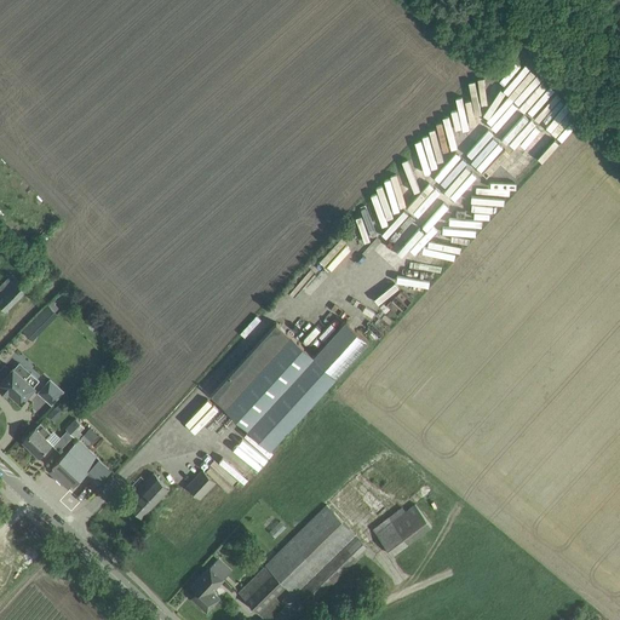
[(530,75),(511,102),(526,113),(532,103),(538,108),(544,99),(551,104),(547,108),(560,118),(569,104),(530,75)]
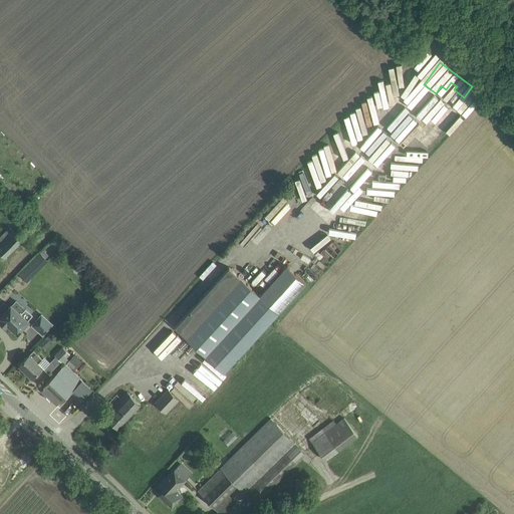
[(321,186),(302,207),(306,212),(326,191),(321,186)]
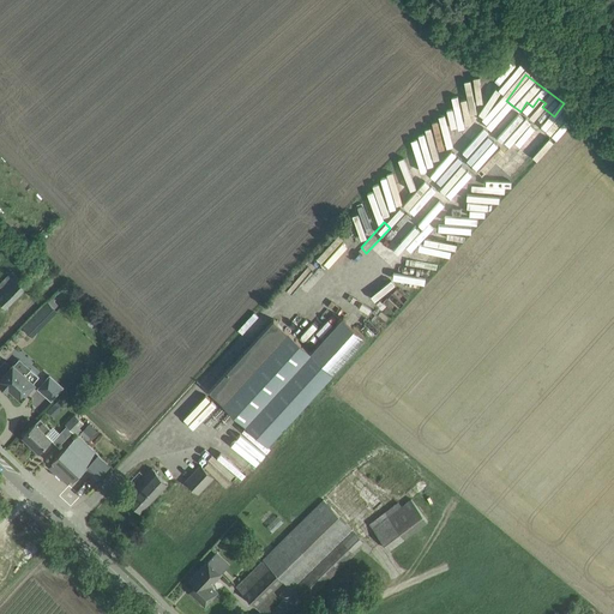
[(0,288),(0,305),(2,308),(26,286),(16,275),(0,288)]
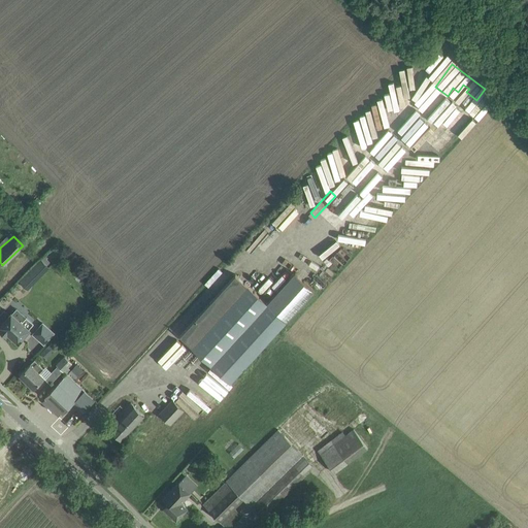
[(18,279),(27,290),(48,268),(39,258),(18,279)]
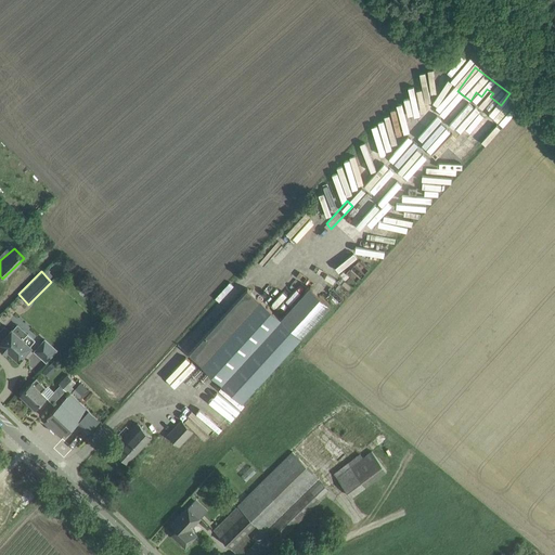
[(281,319),(247,288),(190,352),(242,400),(330,305),(310,286),(281,319)]
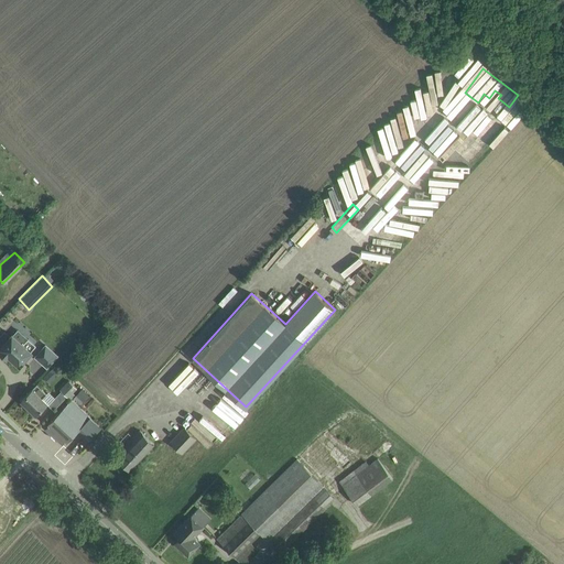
[(9,338),(3,333),(0,336),(0,342),(2,345),(0,347),(2,349),(0,350),(7,357),(9,355),(20,365),(32,351),(31,350),(35,345),(29,339),(24,344),(12,334),(9,338)]
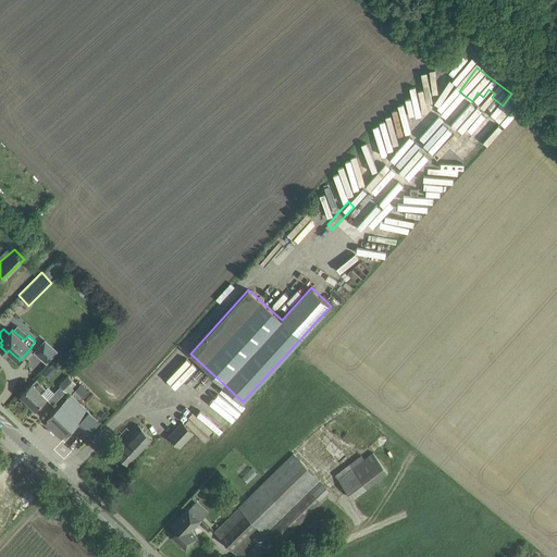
[(58,350),(46,339),(35,351),(47,362),(58,350)]
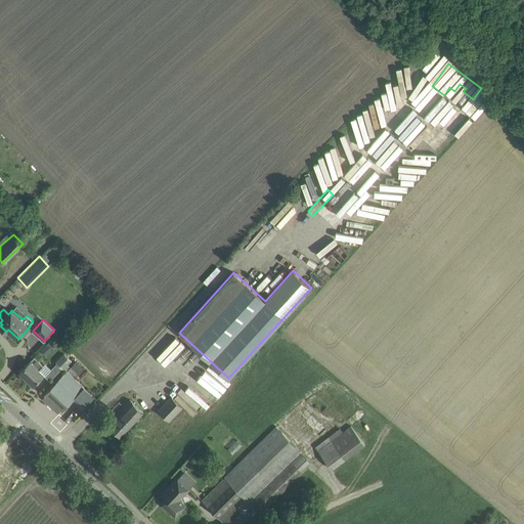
[(51,339),(45,345),(51,350),(57,345),(51,339)]
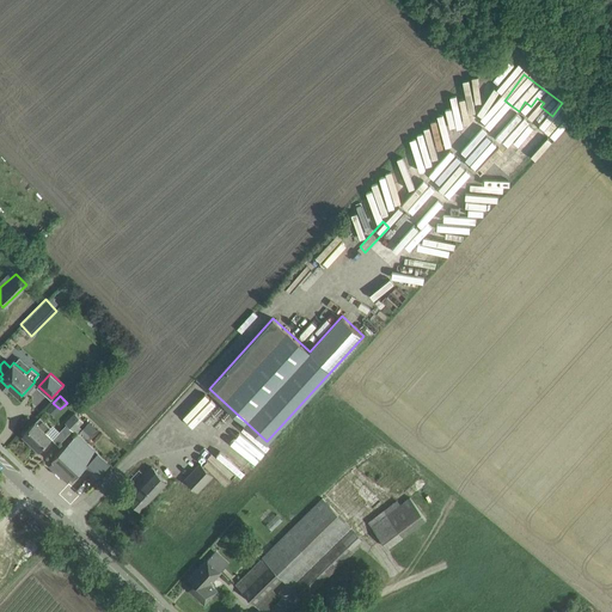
[(83,421),(75,414),(66,423),(74,430),(83,421)]
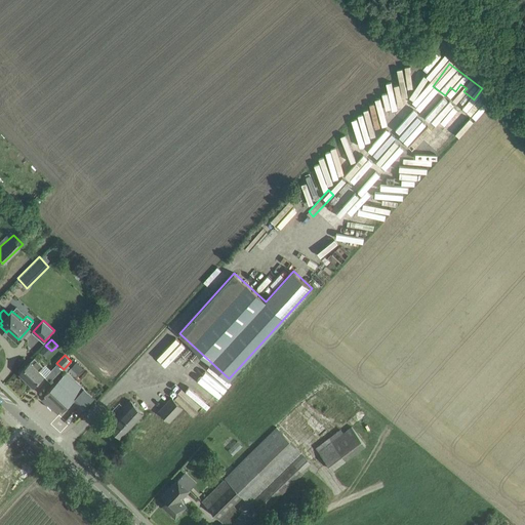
[(31,362),(27,365),(19,372),(34,386),(44,374),(39,370),(43,366),(37,360),(33,364),(31,362)]
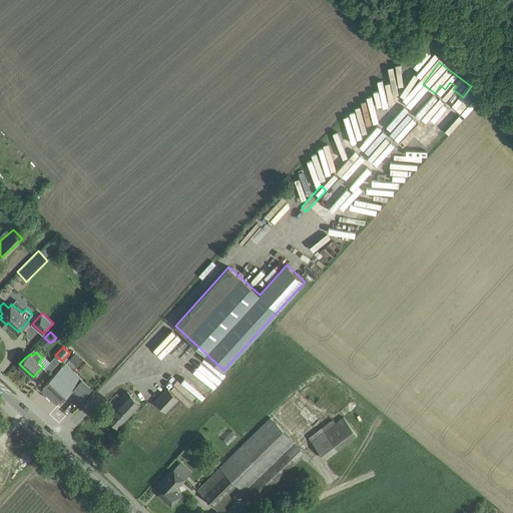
[(75,354),(69,359),(75,365),(81,359),(75,354)]
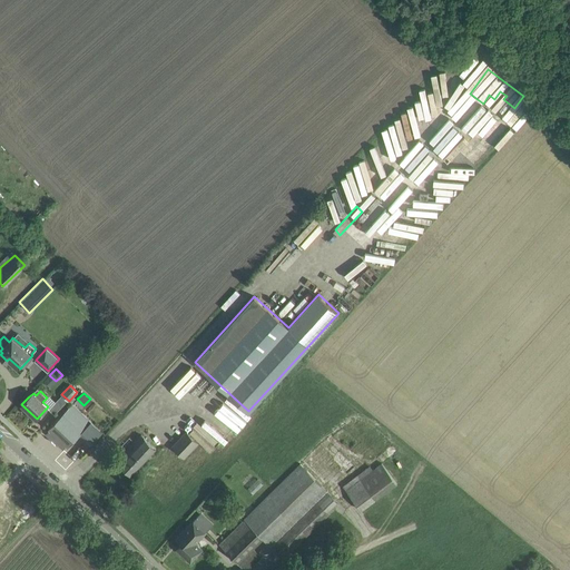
[(200,418),(224,438),(238,421),(215,402),(200,418)]
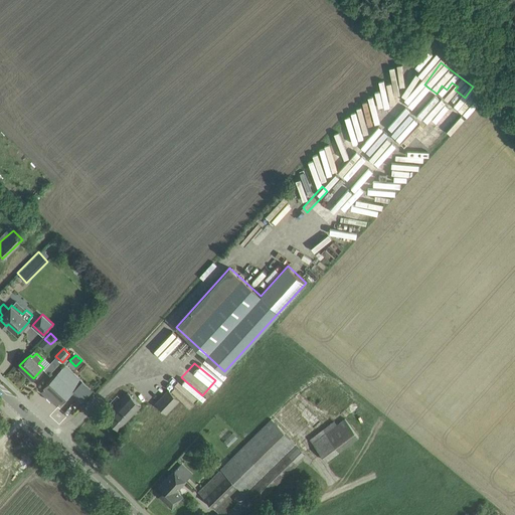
[(59,402),(61,403),(72,392),(81,401),(93,390),(64,364),(43,387),(45,388),(42,391),(57,405),(59,402)]
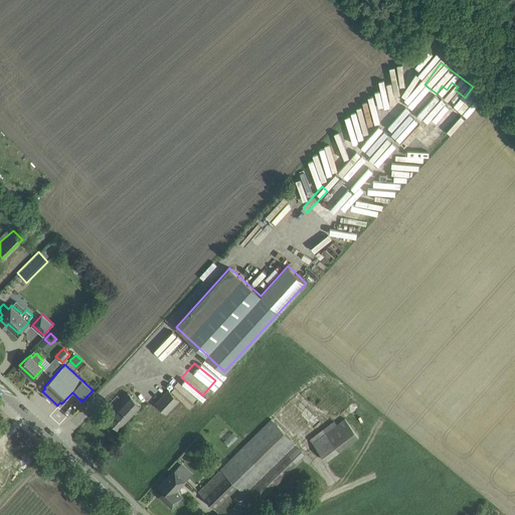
[(179,400),(167,389),(155,403),(166,413),(179,400)]
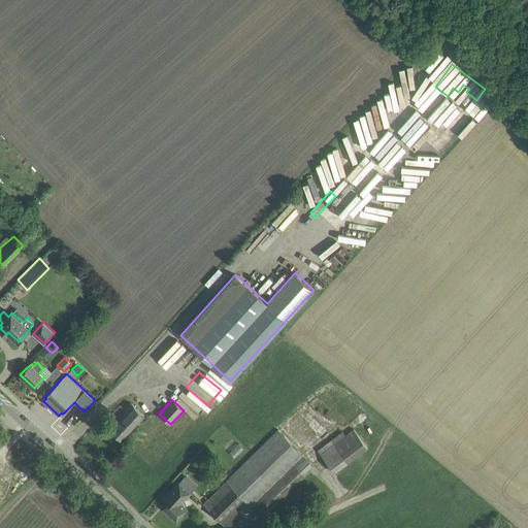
[(110,429),(122,439),(144,415),(131,402),(120,416),(122,418),(110,429)]
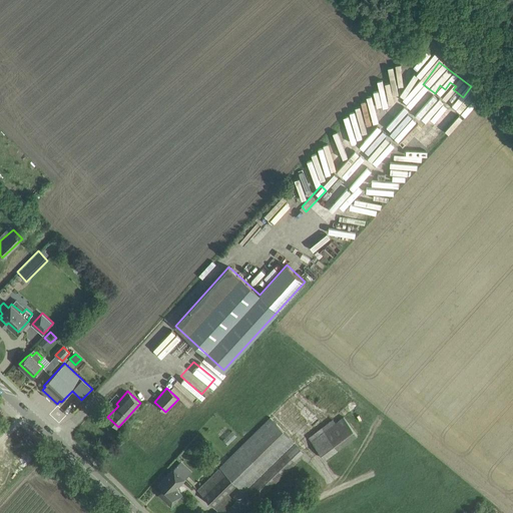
[(306,453),(299,446),(271,417),(226,460),(227,461),(204,482),(197,489),(220,512),(222,512),(235,501),(228,493),(236,485),(254,503),(306,453)]
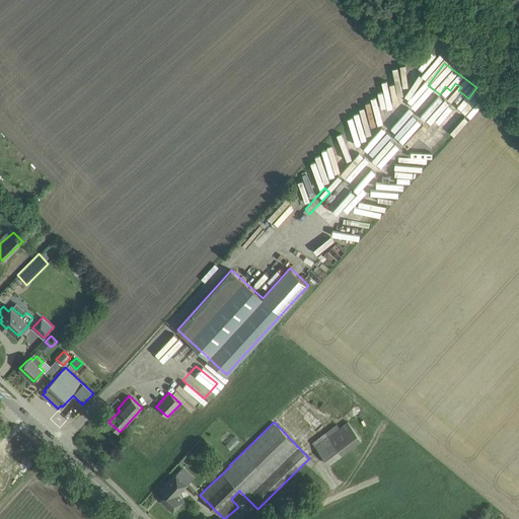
[(361,440),(348,422),(340,428),(337,424),(312,442),(328,464),(361,440)]
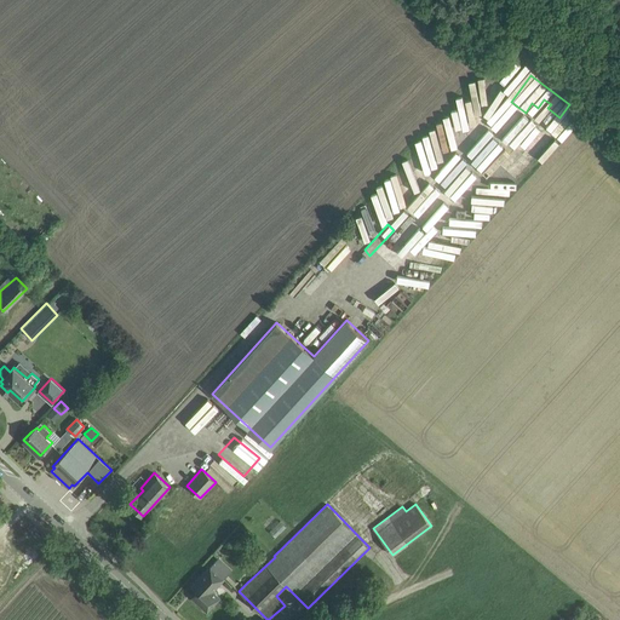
[(224,579),(210,566),(191,586),(196,591),(191,597),(207,612),(220,597),(213,591),(224,579)]
